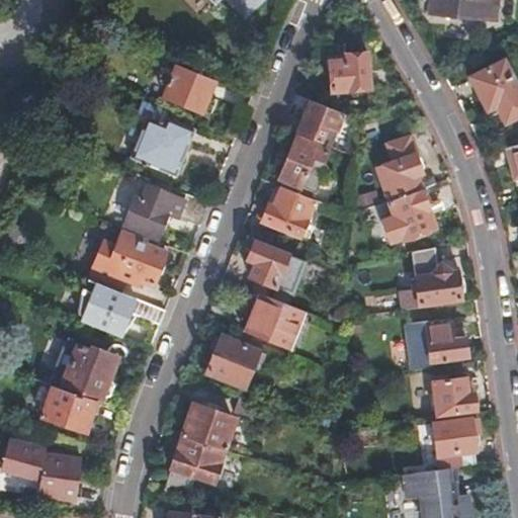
[(231,0),(246,16),(262,0),(231,0)]
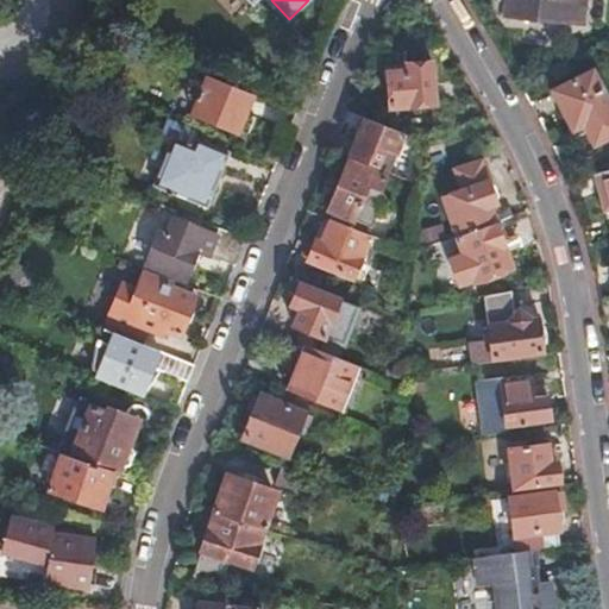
[(509,0),(509,11),(584,18),(584,0),(509,0)]
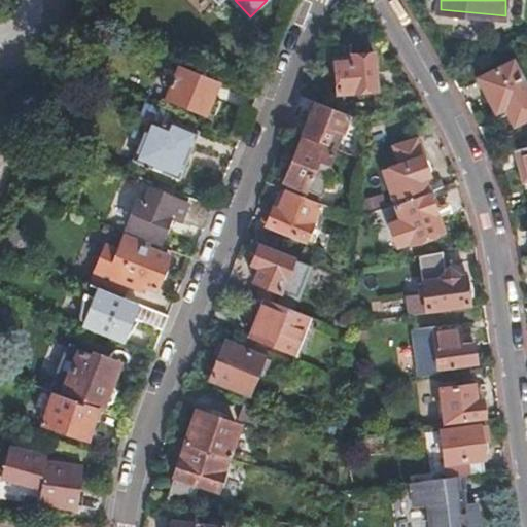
[(351,60),(335,61),(338,93),(380,90),(377,53),(351,55),(351,60)]
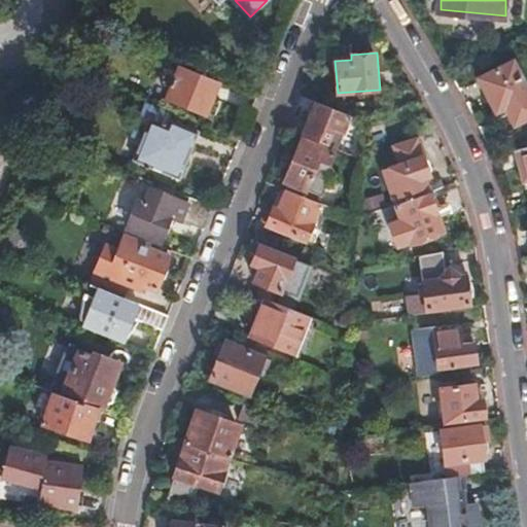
[(526,97),(511,63),(477,78),(493,113),(503,108),(513,126),(526,117),(526,97)]
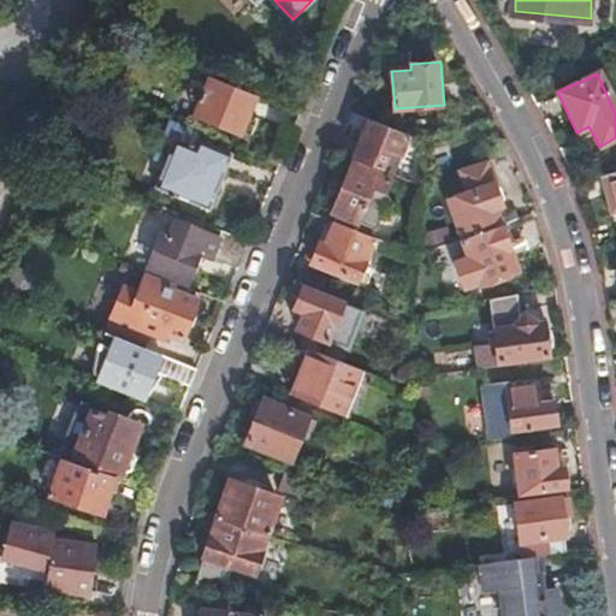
[(247,114),(255,95),(208,76),(193,116),(240,136),(244,125),(254,129),(259,119),(247,114)]
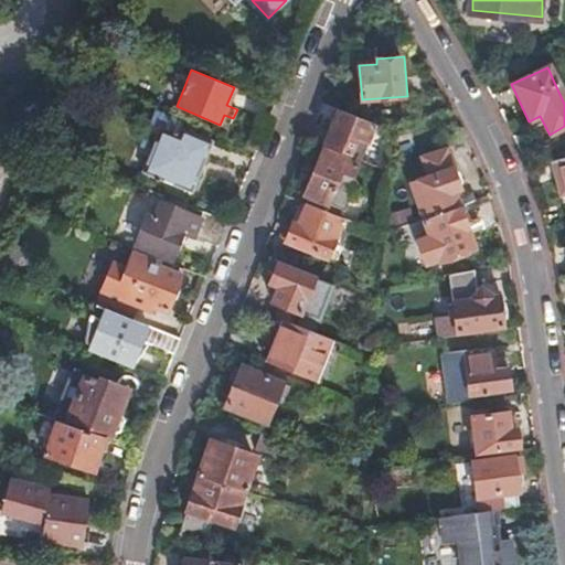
[(163,121),(167,113),(158,108),(151,127),(160,130),(161,127),(163,121)]
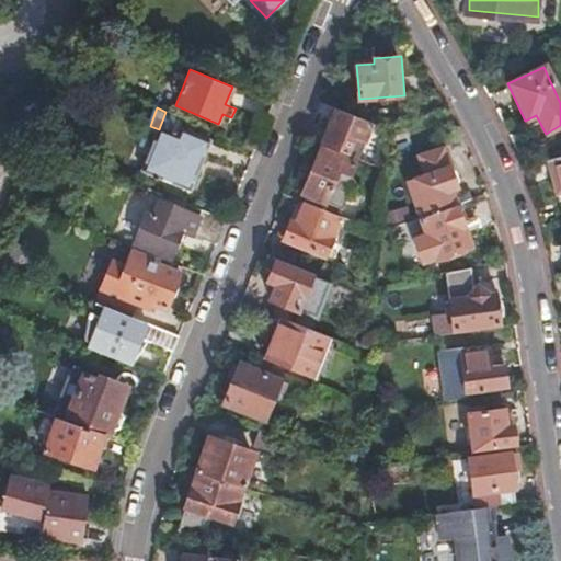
[(323,144),(357,157),(370,122),(338,107),(323,144)]
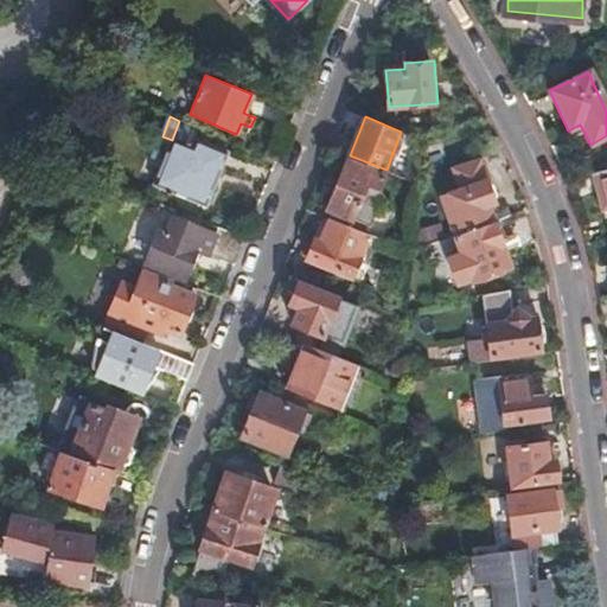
[(199,140),(203,131),(179,121),(176,131),(199,140)]
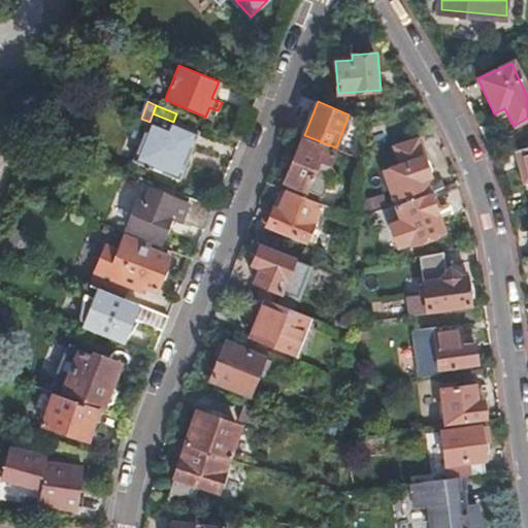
[(153,113),(151,119),(170,127),(173,122),(153,113)]
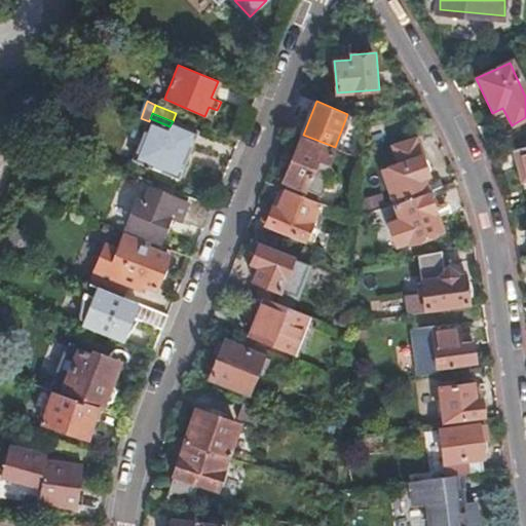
[(150,118),(149,121),(133,159),(180,179),(198,133),(173,121),(170,126),(150,118)]
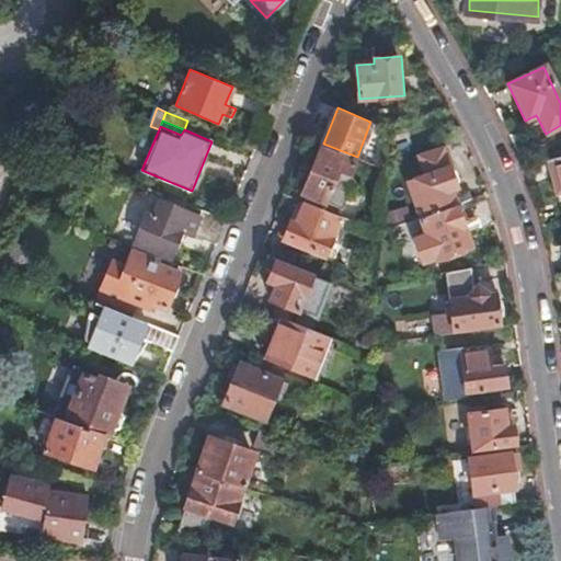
[(319,149),(302,191),(325,201),(336,172),(348,178),(354,163),(319,149)]
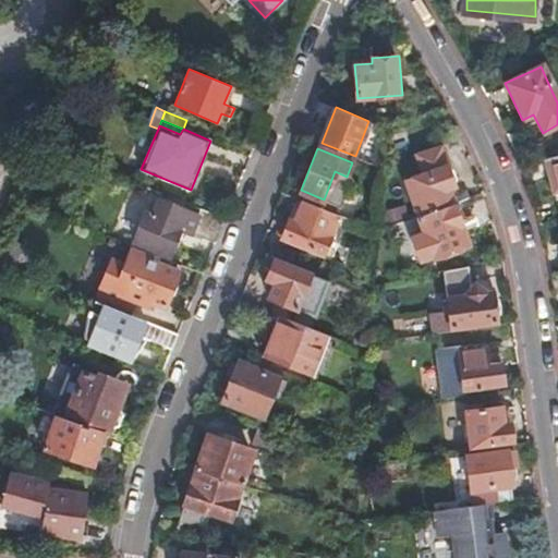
[(415,216),(453,203),(449,189),(452,187),(444,166),(438,149),(396,165),(415,216)]
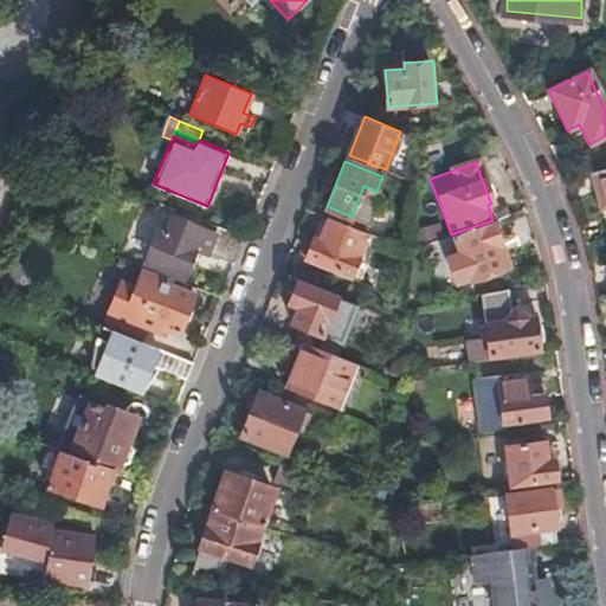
[(605,167),(590,172),(597,198),(605,197),(605,199),(605,167)]
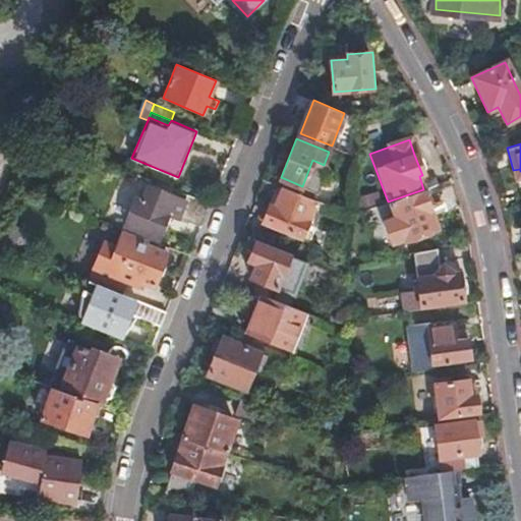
[(422,158),(414,155),(422,175),(426,167),(422,158)]
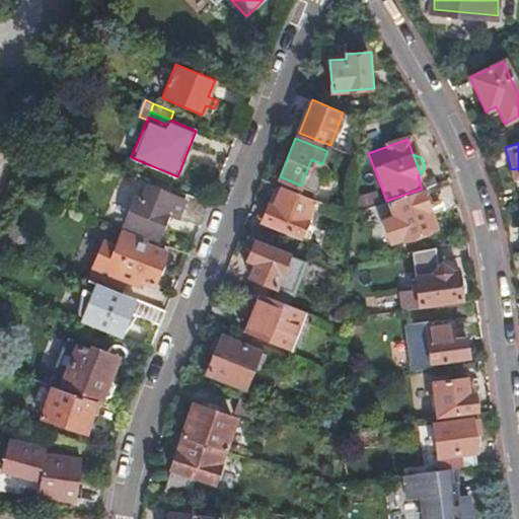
[(200,225),(209,204),(171,188),(169,195),(148,186),(141,202),(134,199),(124,222),(157,237),(167,212),(200,225)]
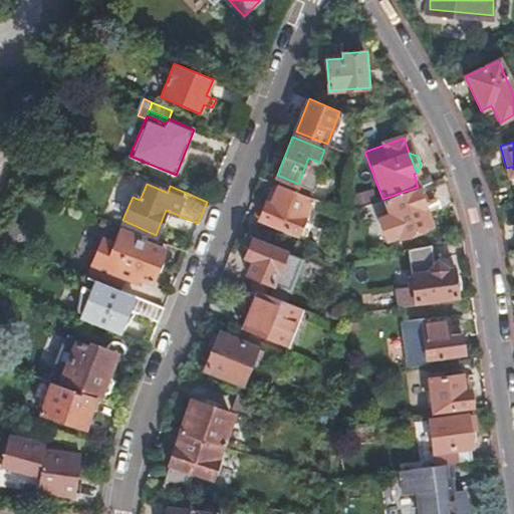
[(297,234),(312,198),(279,184),(270,204),(266,202),(259,218),(297,234)]
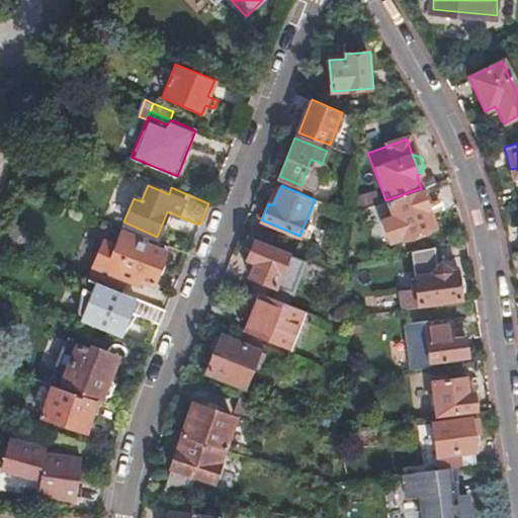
[(423,194),(421,188),(385,200),(402,243),(440,230),(435,217),(430,218),(424,220),(421,209),(427,208),(430,202),(426,193),(423,194)]
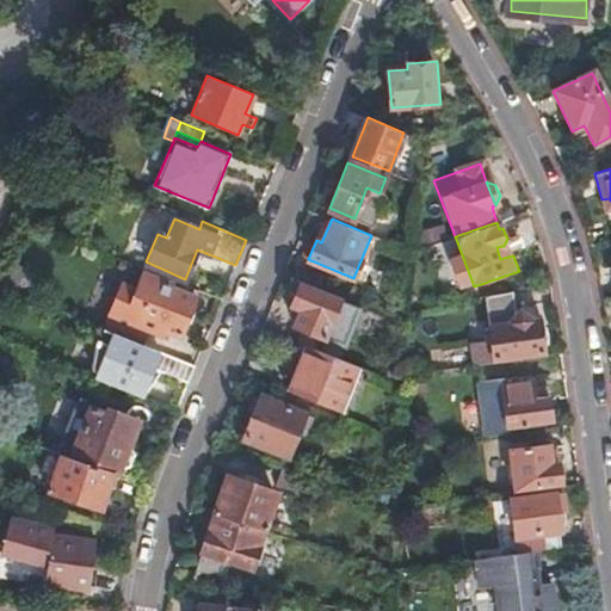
[(507,257),(504,246),(497,247),(500,259),(507,257)]
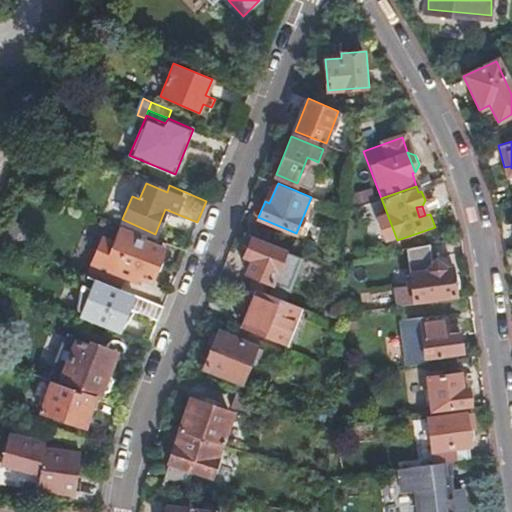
[(132,230),(120,224),(114,240),(102,236),(92,260),(117,269),(115,274),(122,277),(132,281),(135,274),(141,276),(153,281),(166,252),(139,240),(141,233),(132,230)]
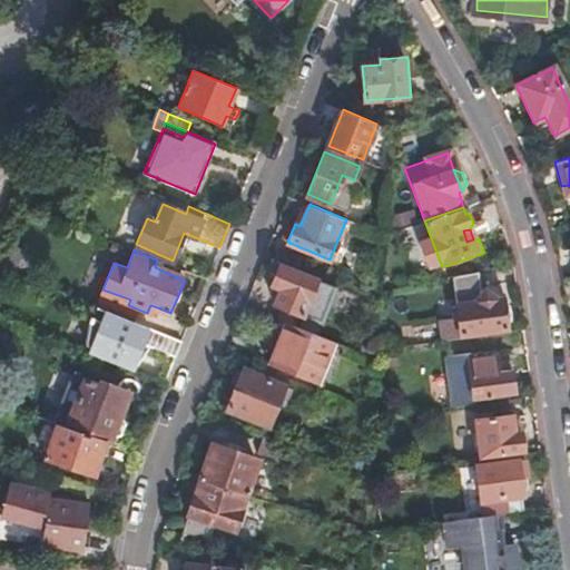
[(281,263),(273,283),(282,286),(277,296),(275,302),(321,322),(336,286),(281,263)]
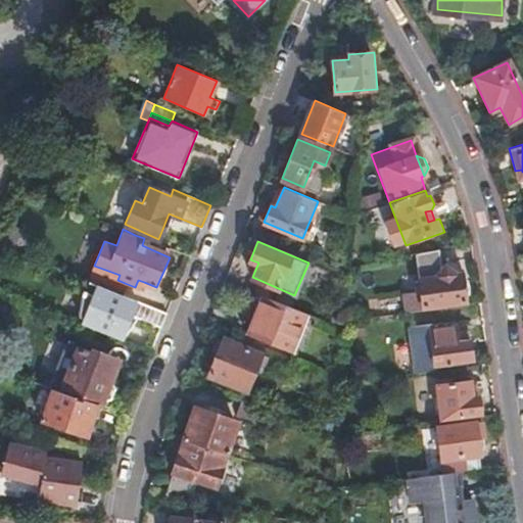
[(403,313),(419,311),(419,306),(464,301),(463,294),(467,291),(466,282),(461,280),(460,274),(454,275),(441,265),(434,274),(431,254),(411,257),(415,293),(400,294),(403,313)]
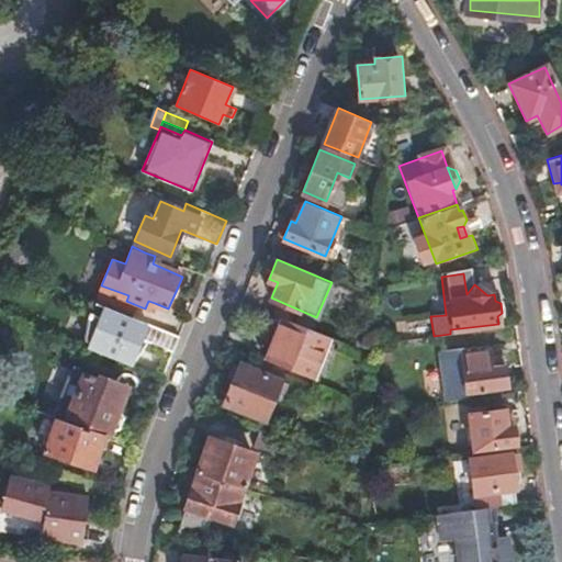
[(278,282),(269,279),(263,289),(273,292),(278,282)]
